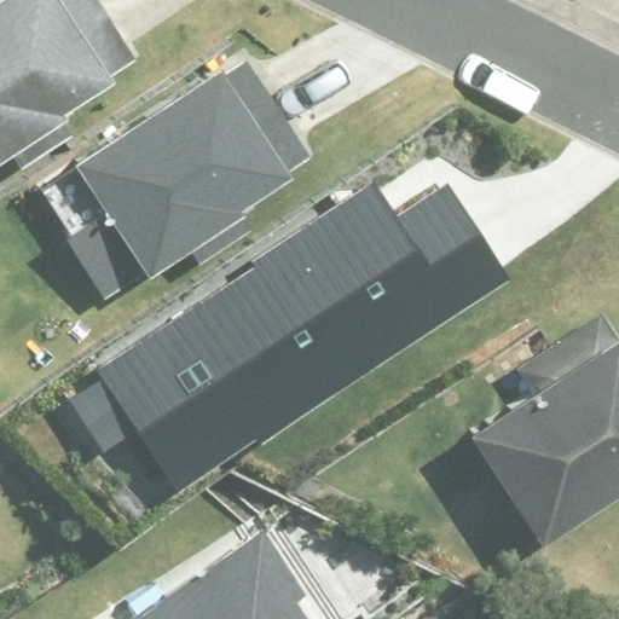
[(0,0),(0,136),(13,156),(65,122),(50,97),(127,46),(96,0),(0,0)]
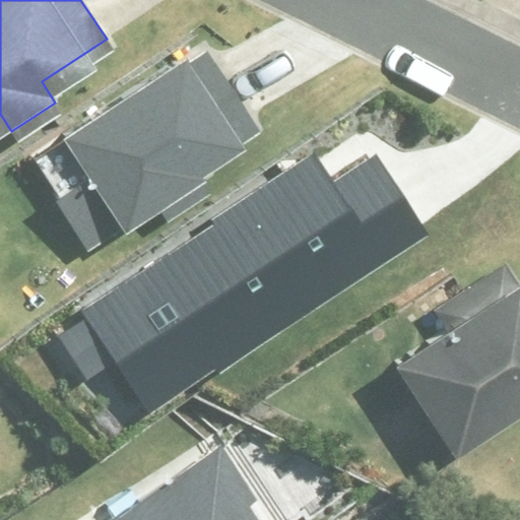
[(181,57),(173,44),(50,124),(55,132),(27,150),(51,186),(47,189),(81,242),(148,197),(159,213),(203,185),(190,165),(255,122),(203,43),(181,57)]
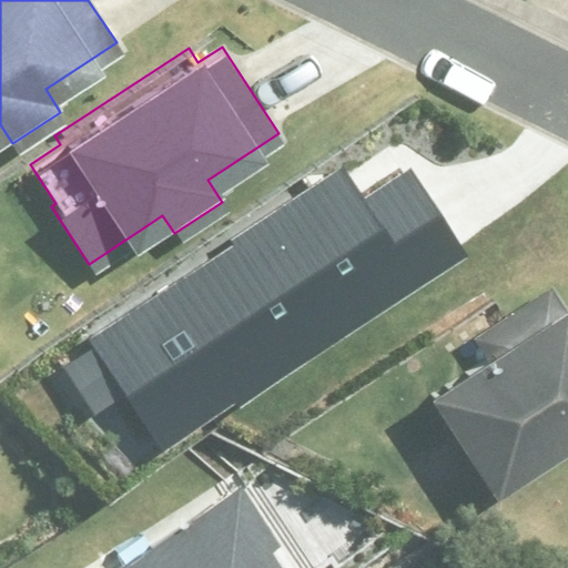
[(130,401),(161,449),(466,252),(415,172),(365,204),(343,170),(87,336),(93,347),(57,371),(92,425),(130,401)]
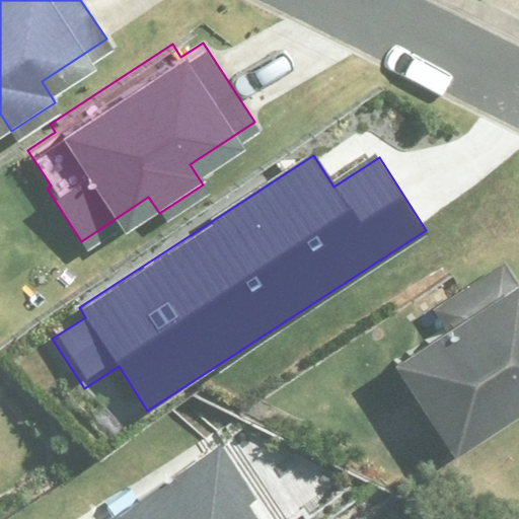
[(447,328),(395,362),(457,457),(518,418),(518,281),(504,261),(432,305),(447,328)]
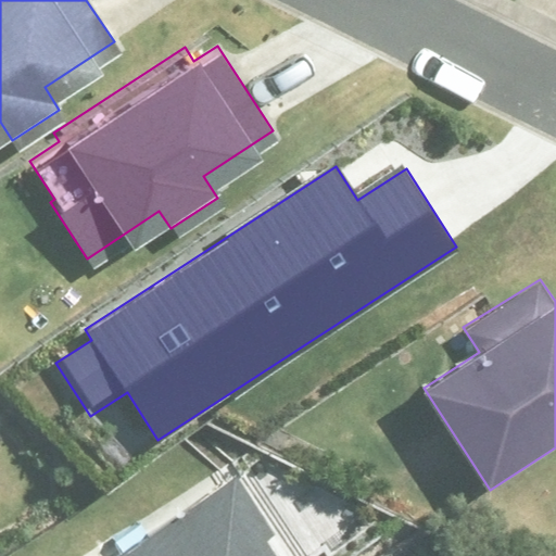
[(229,463),(81,555),(275,555),(257,528),(266,522),(229,463)]
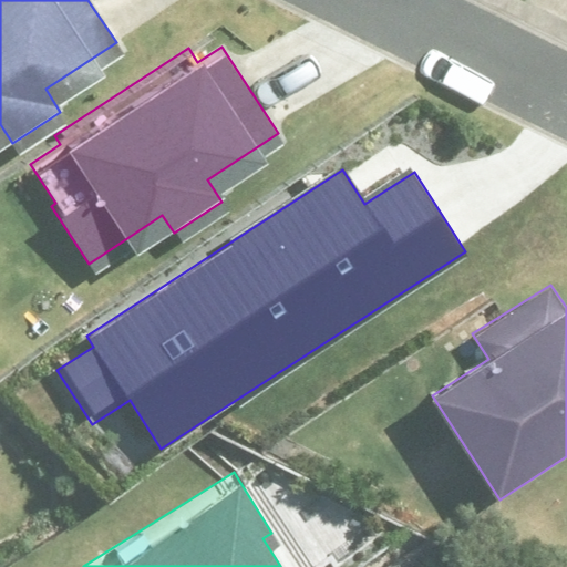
All buildings are outlined.
